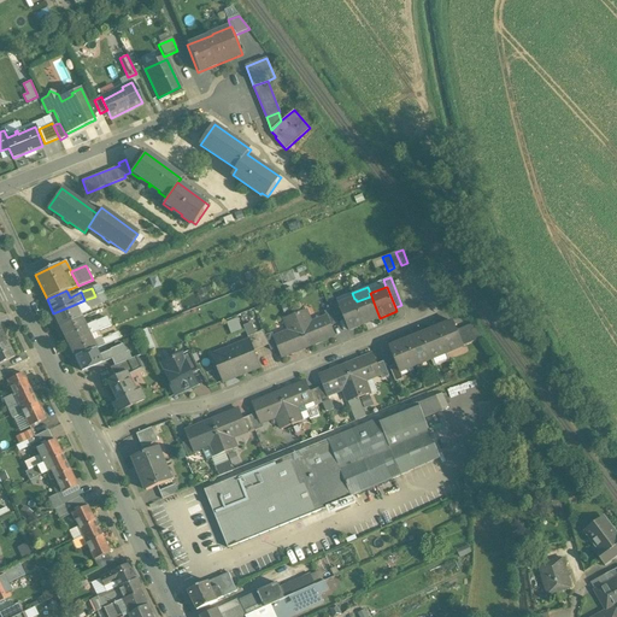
[(352,293),(336,299),(339,305),(340,305),(341,307),(354,303),(354,299),(352,293)]
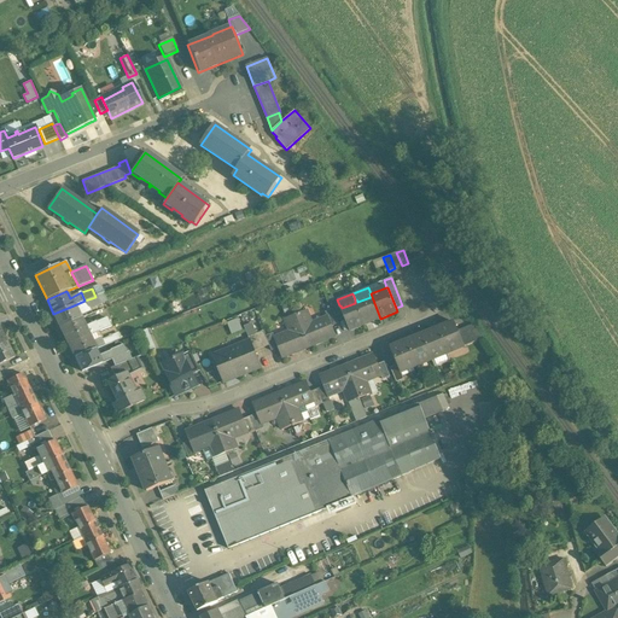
[(371,297),(357,302),(356,299),(355,299),(366,325),(380,319),(371,293),(369,293),(371,297)]
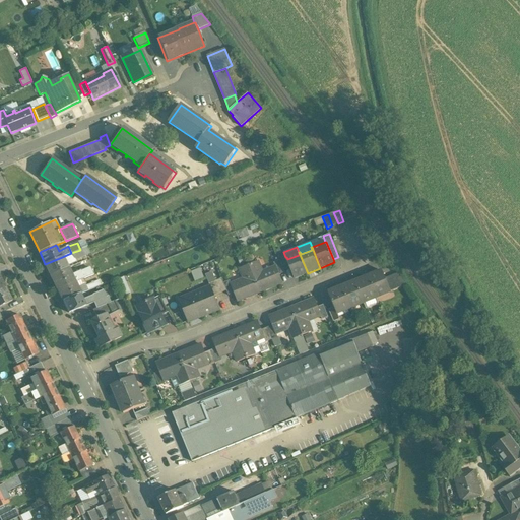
[(80,250),(71,253),(75,260),(84,257),(80,250)]
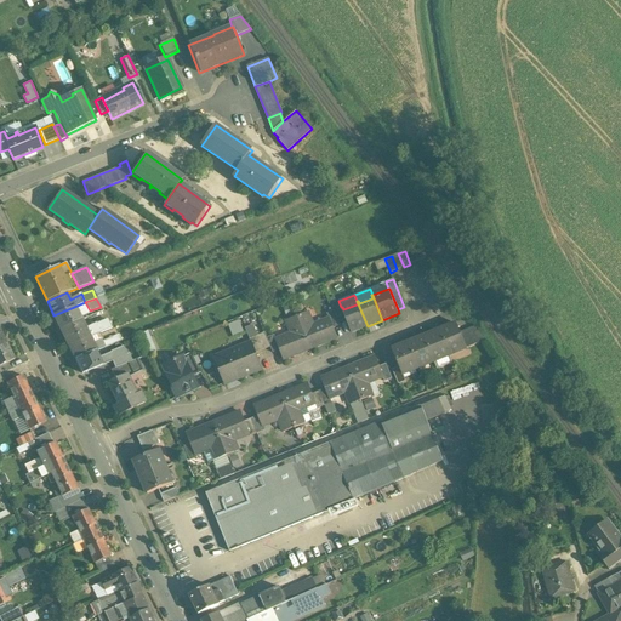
[(339,301),(331,303),(334,311),(337,318),(343,315),(341,308),(341,307),(339,301)]
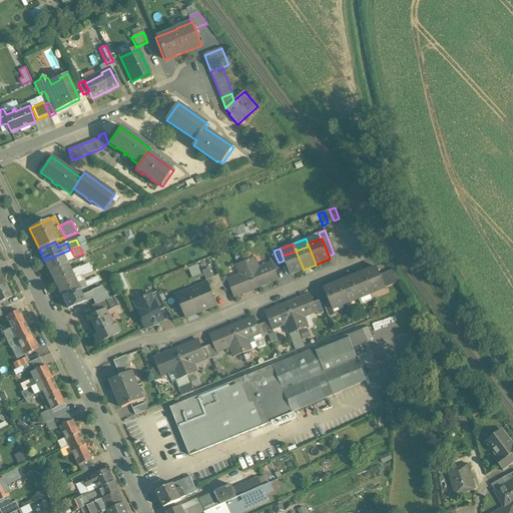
[(295,251),(284,255),(283,253),(282,253),(282,254),(284,261),(290,275),(304,270),(295,248),(295,251)]
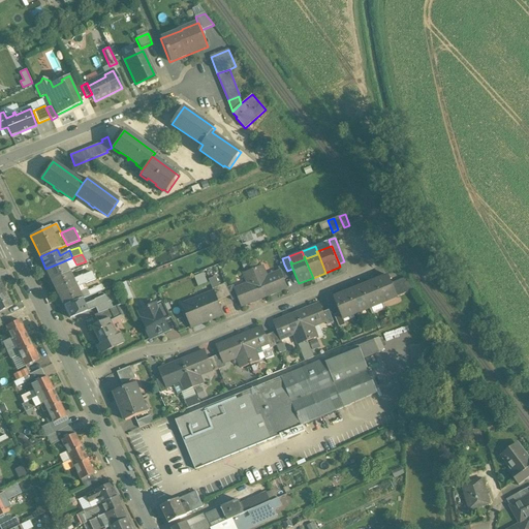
[(63,261),(45,269),(52,280),(69,273),(63,261)]
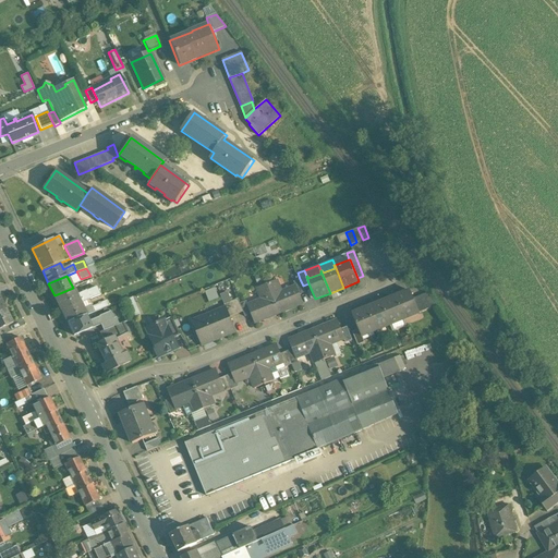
[(300,279),(293,281),(295,286),(300,294),(305,292),(303,286),(300,279)]
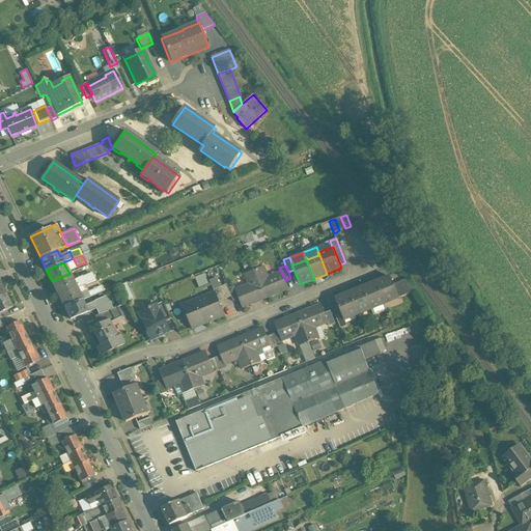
[(281,272),(268,278),(263,267),(254,271),(266,299),(288,289),(285,280),(281,272)]
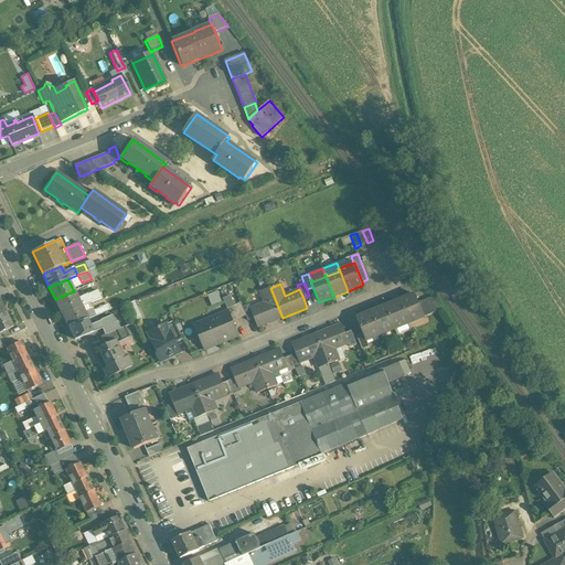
[(251,309),(249,309),(254,319),(257,328),(283,318),(270,288),(260,292),(265,304),(251,309)]
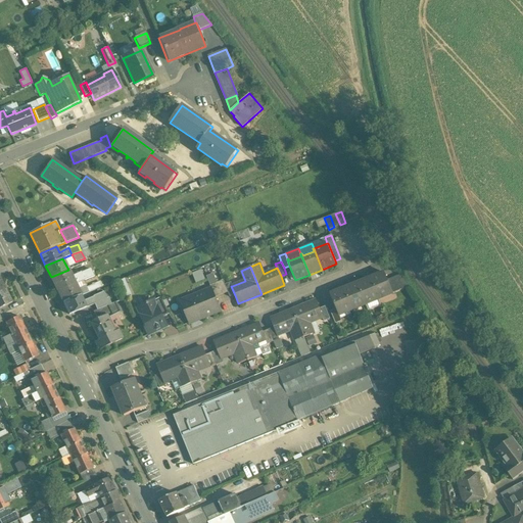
[(196,283),(206,279),(202,269),(193,273),(196,283)]
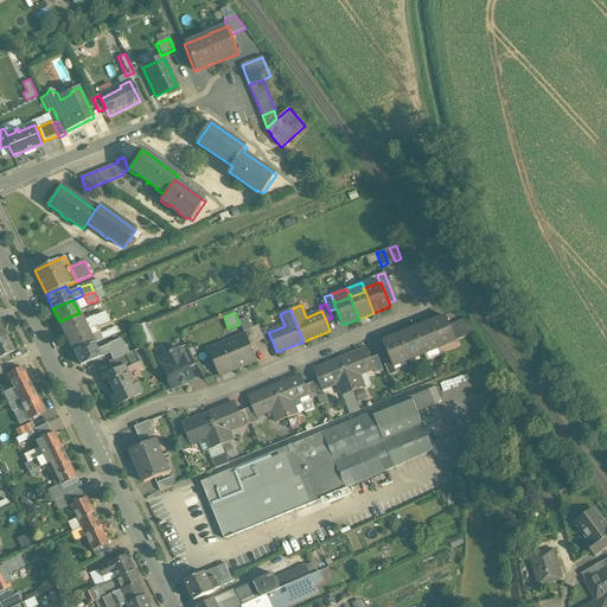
[(80,313),(59,321),(68,338),(87,330),(80,313)]
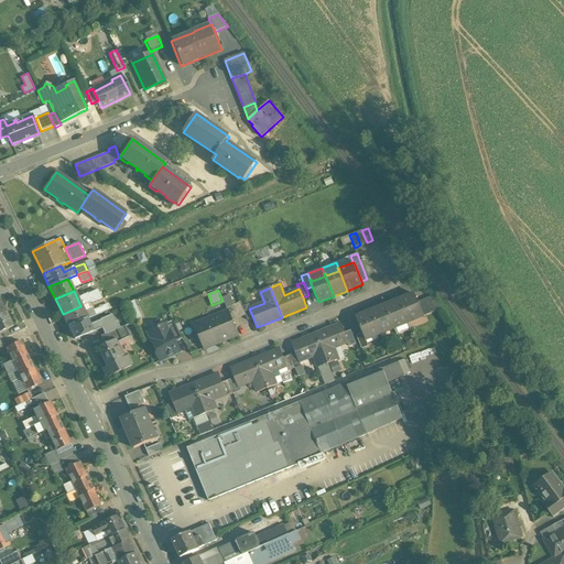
[(98,291),(87,295),(90,303),(101,299),(98,291)]
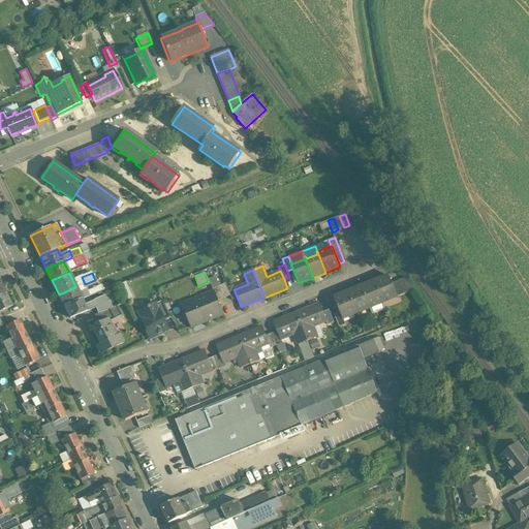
[(214,288),(220,285),(217,276),(210,279),(214,288)]
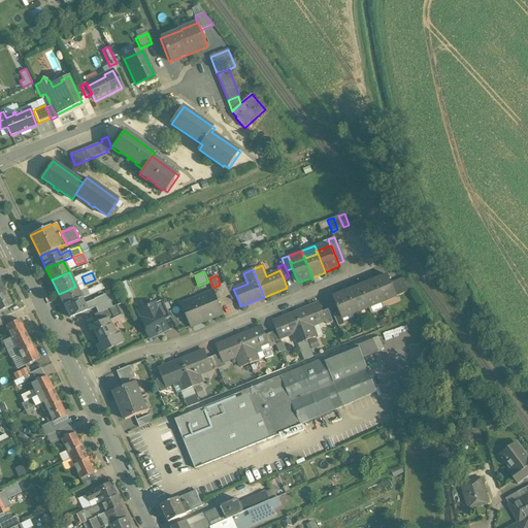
[(388,275),(373,282),(383,302),(397,297),(391,283),(388,275)]
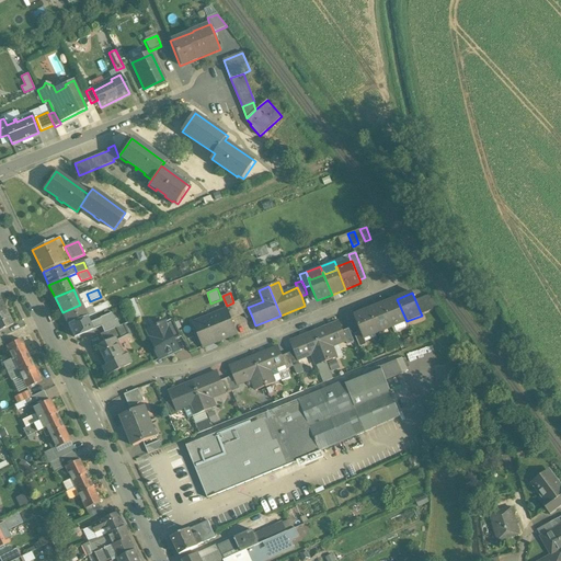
[(430,295),(415,300),(421,315),(438,308),(430,295)]
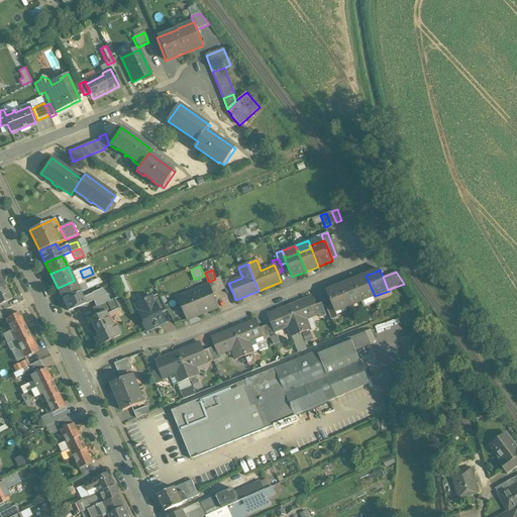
[(375,296),(366,276),(352,281),(362,301),(375,296)]
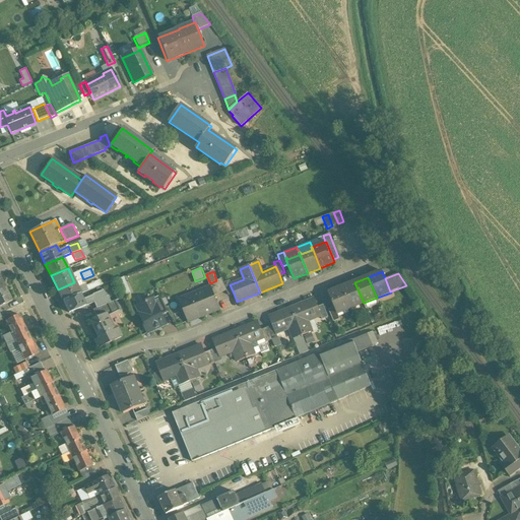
[(221,278),(209,283),(210,287),(211,287),(214,296),(226,290),(223,283),(221,278)]
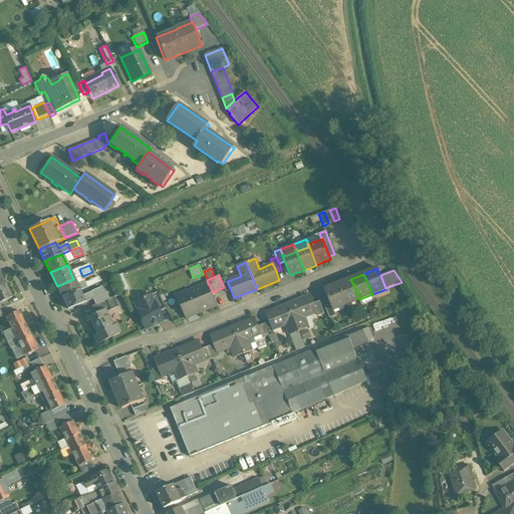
[(227,277),(221,280),(224,287),(226,292),(231,290),(227,281),(228,281),(227,277)]
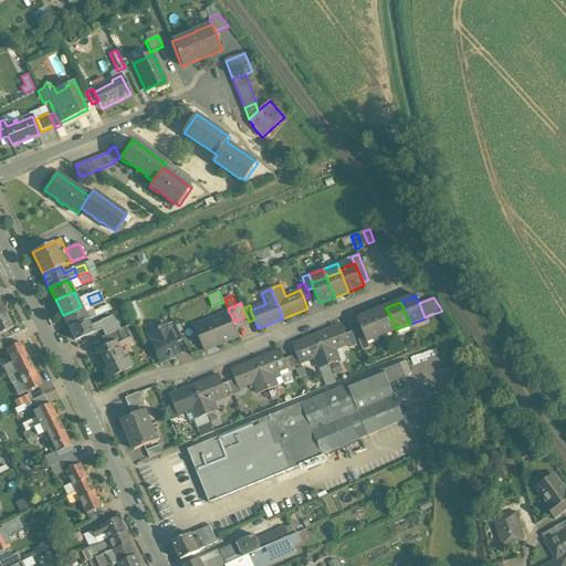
[(81,307),(63,315),(69,327),(87,321),(87,320),(84,313),(81,307)]
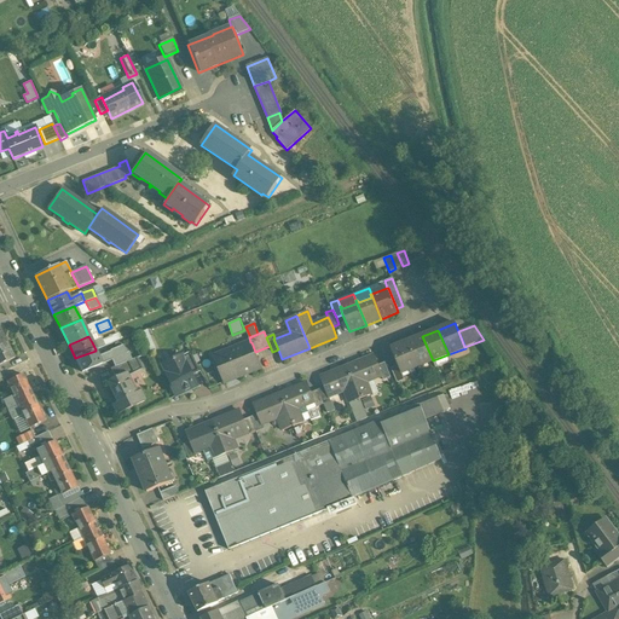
[(433,360),(422,336),(406,342),(417,368),(433,360)]
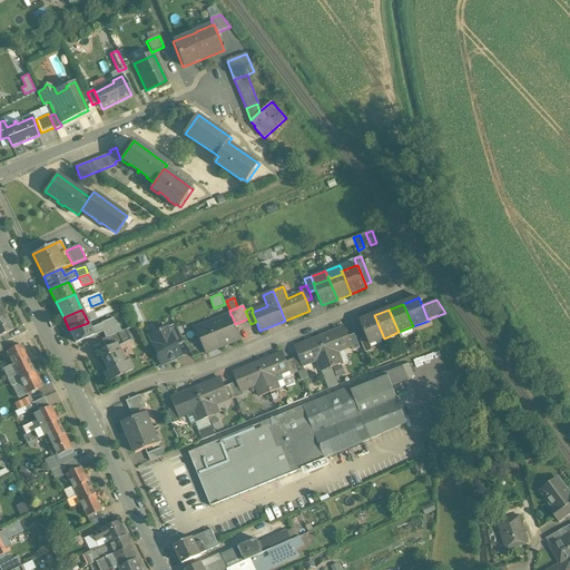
[(94,312),(85,315),(88,322),(88,323),(96,318),(94,312)]
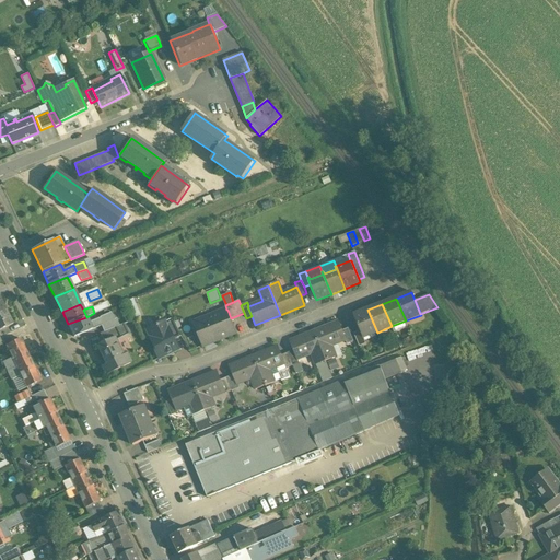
[(7,310),(0,313),(0,329),(13,324),(7,310)]
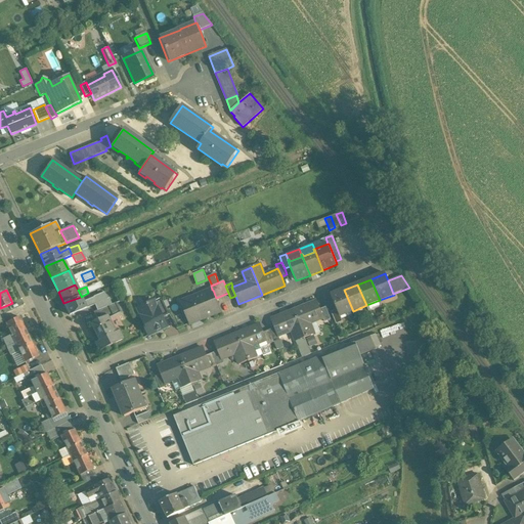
[(212,290),(180,302),(189,323),(221,311),(216,298),(213,290),(212,290)]
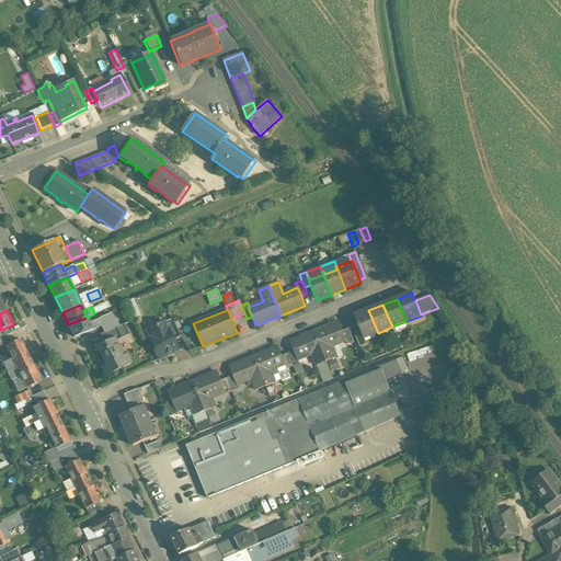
[(378,333),(368,310),(354,317),(361,332),(363,339),(364,339),(378,333)]
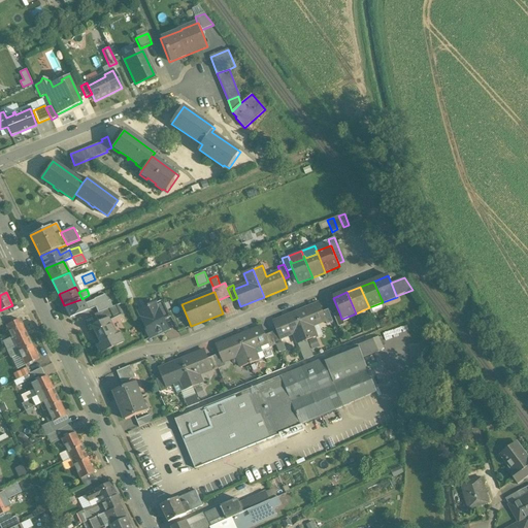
[(102,296),(93,299),(97,306),(106,302),(102,296)]
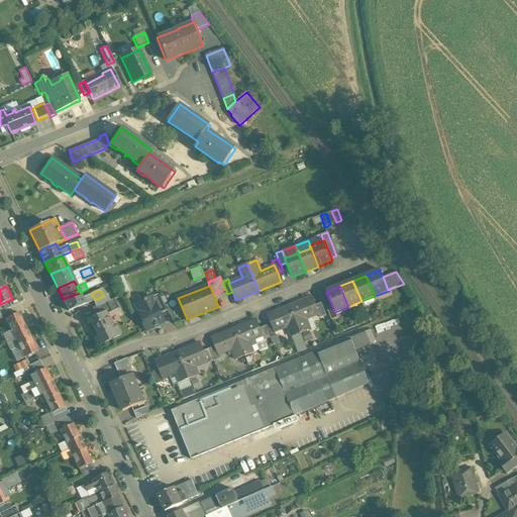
[(80,293),(63,299),(68,311),(85,304),(82,297),(80,293)]
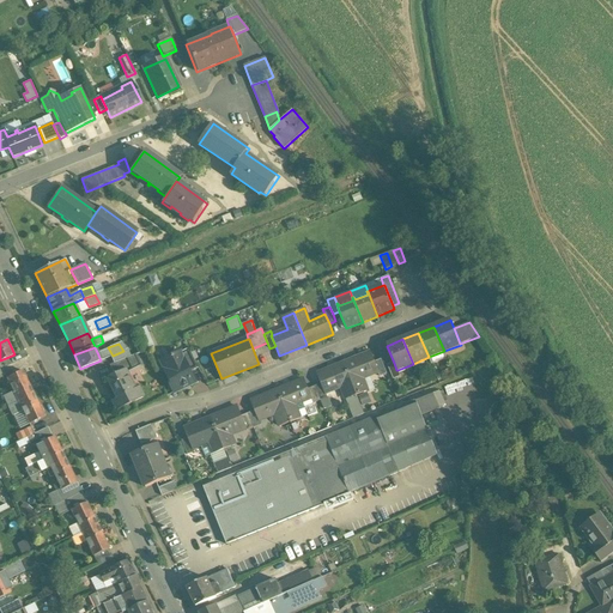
[(113,356),(108,347),(97,352),(101,360),(113,356)]
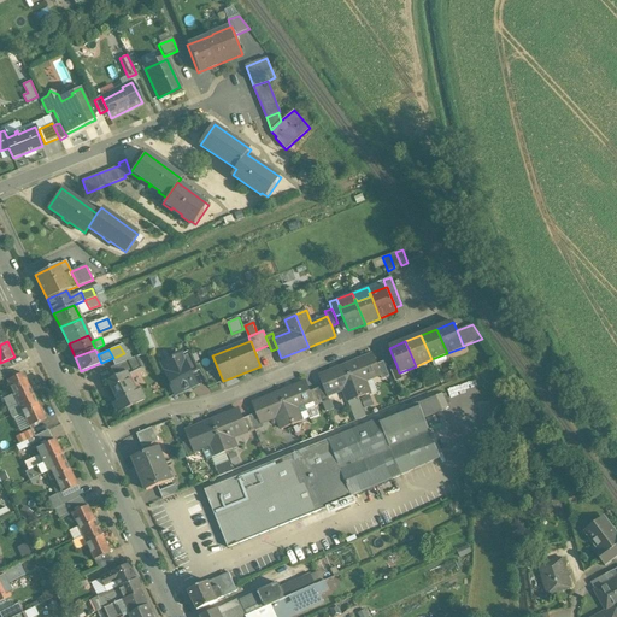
[(200,370),(191,351),(181,356),(184,363),(187,362),(193,374),(200,370)]
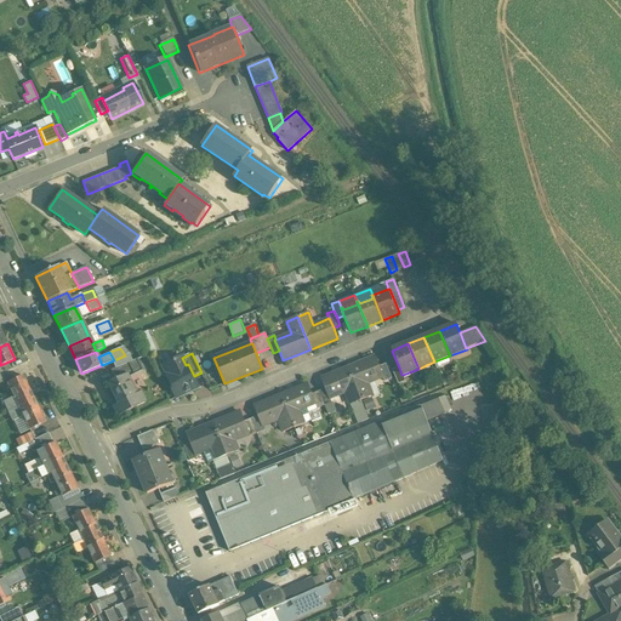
[(125,355),(114,360),(117,368),(129,363),(131,362),(129,354),(125,355)]
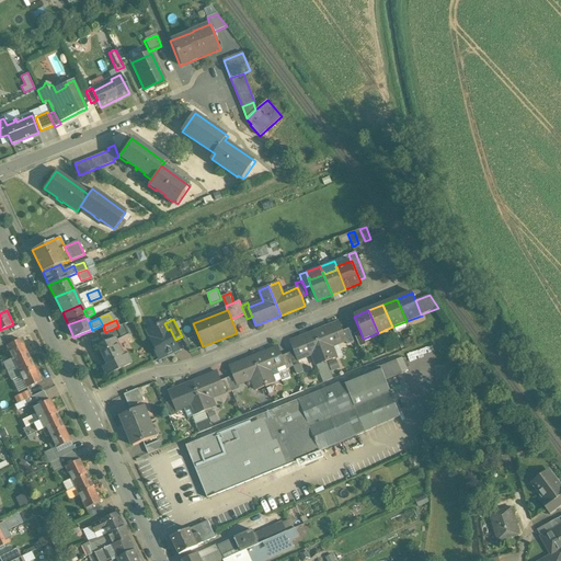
[(164,322),(147,330),(150,339),(149,339),(159,359),(180,350),(175,340),(170,329),(168,330),(164,323),(164,322)]
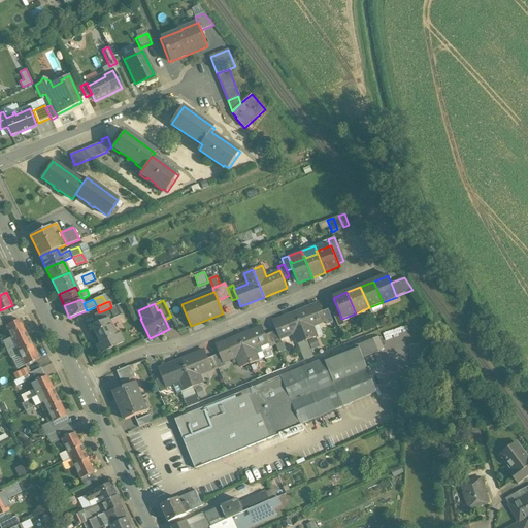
[(319,303),(296,312),(307,340),(317,336),(312,326),(325,321),(326,321),(323,311),(319,303)]
